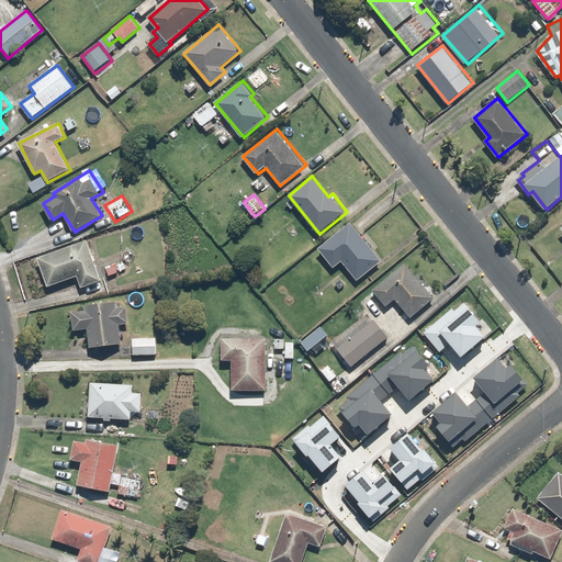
[(383,260),(351,223),(319,248),(335,267),(343,261),(359,280),(383,260)]
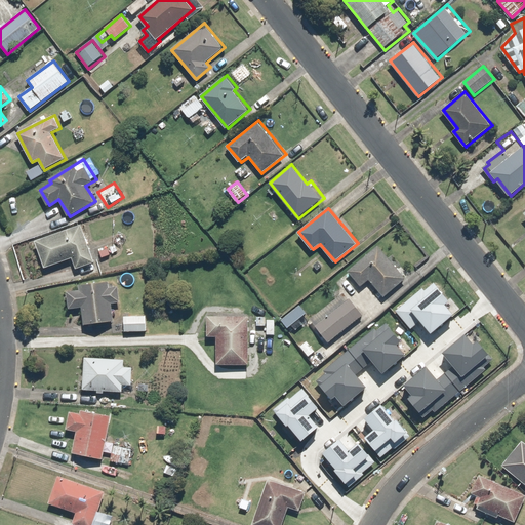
[(83,224),(35,240),(44,268),(73,257),(76,268),(95,261),(83,224)]
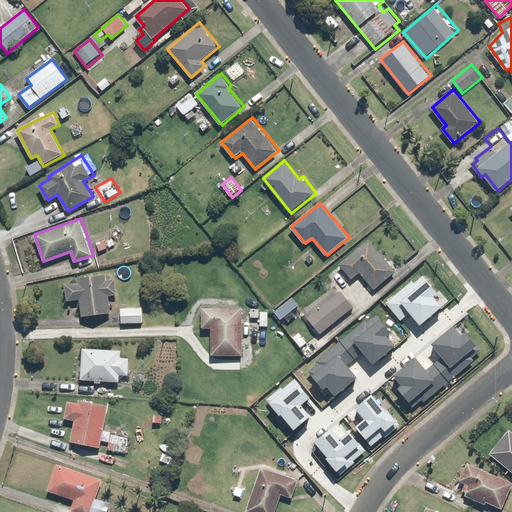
[(397,270),(369,237),(339,263),(353,279),(360,273),(375,290),(397,270)]
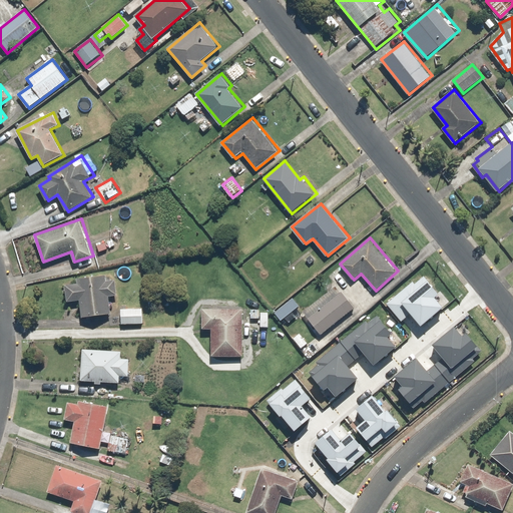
[(68,302),(81,301),(82,317),(111,314),(110,295),(117,295),(116,279),(108,280),(108,273),(79,275),(79,284),(67,285),(68,302)]
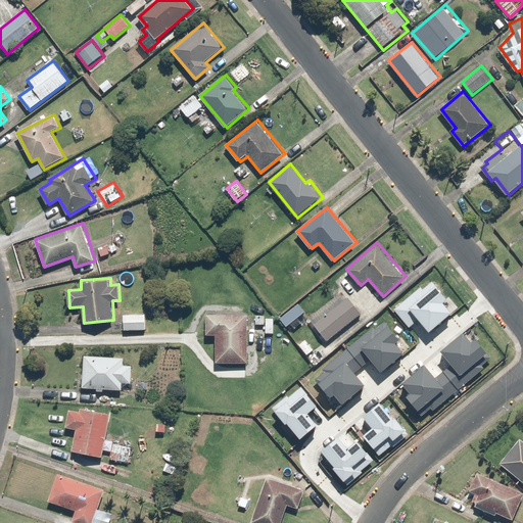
[(433,290),(430,286),(400,308),(414,326),(426,317),(434,327),(460,307),(454,299),(457,297),(445,281),(433,290)]
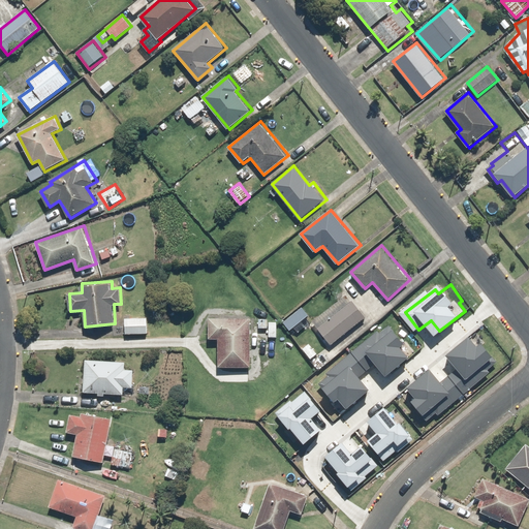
[(366,317),(347,294),(312,322),(331,345),(366,317)]
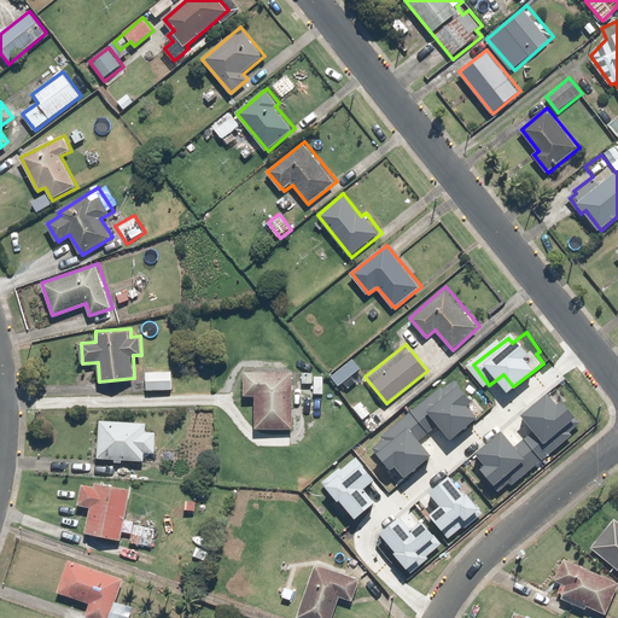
[(362,367),(354,357),(332,377),(340,386),(362,367)]
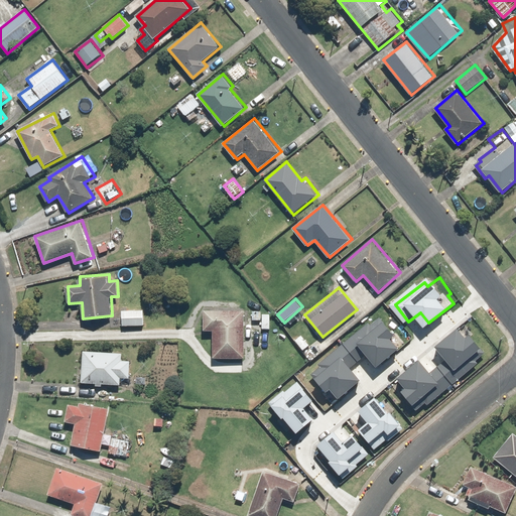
[(123,310),(123,326),(144,326),(144,310),(123,310)]
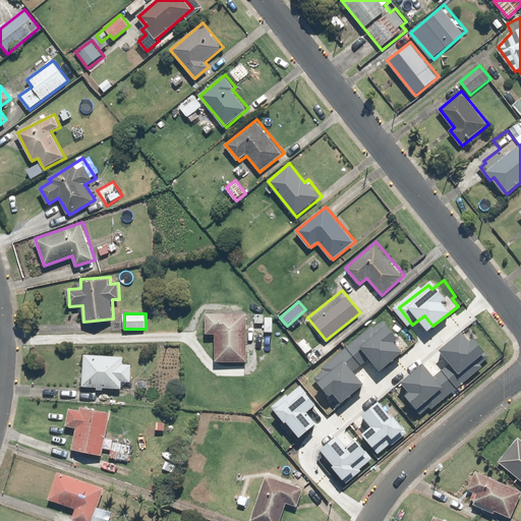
[(248,314),(208,314),(208,335),(216,335),(216,360),(248,360),(248,314)]
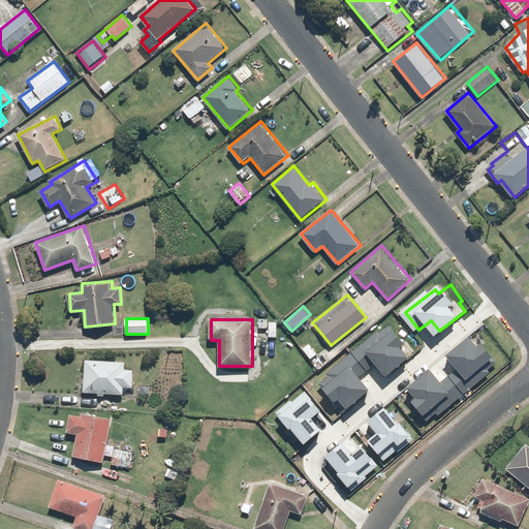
[(397,319),(361,347),(378,370),(386,363),(394,373),(422,351),(397,319)]
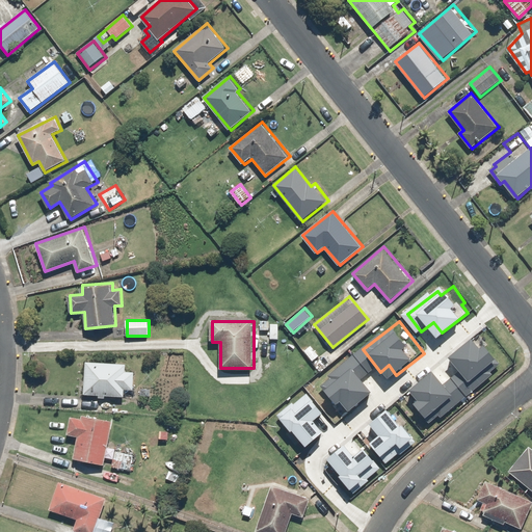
[(480,380),(508,358),(495,340),(489,344),(482,334),(454,355),(462,367),(468,364),(480,380)]
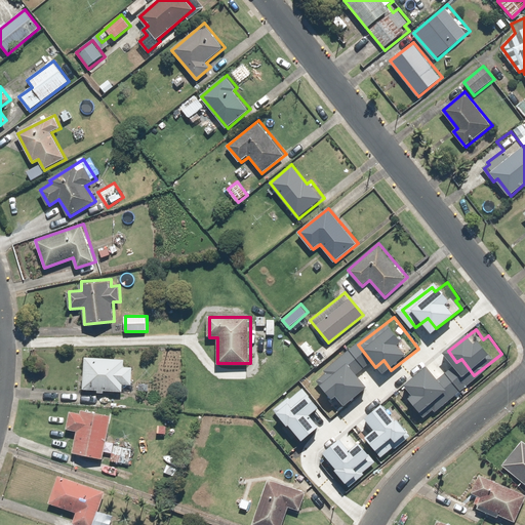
[(353,349),(317,376),(336,401),(345,395),(350,402),(378,380),(353,349)]
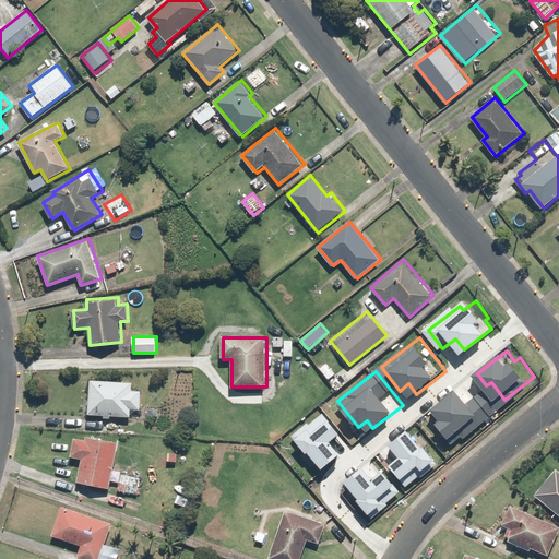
[(133,381),(91,380),(90,415),(105,416),(105,417),(111,418),(113,416),(131,416),(131,409),(141,409),(142,391),(132,391),(133,381)]
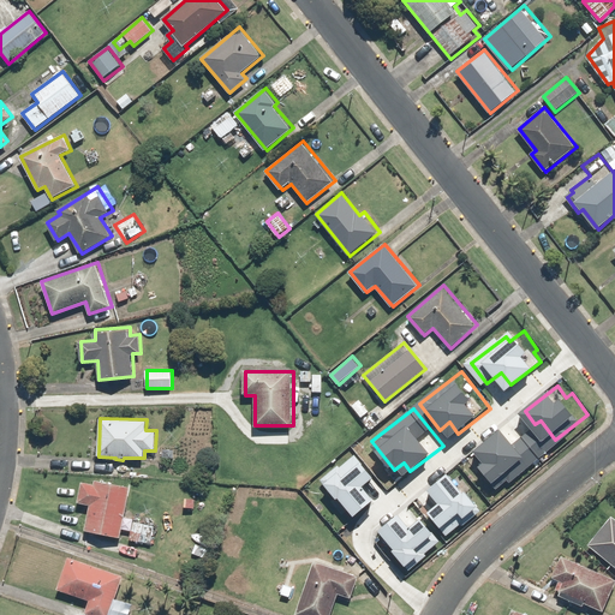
[(499,487),(544,452),(530,435),(521,442),(512,429),(485,449),(495,461),(485,469),(499,487)]
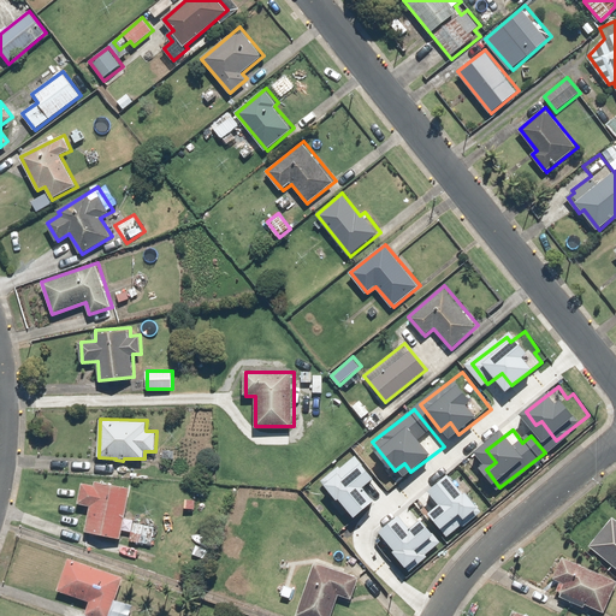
[(367,451),(330,480),(359,517),(386,497),(374,481),(385,473),(367,451)]
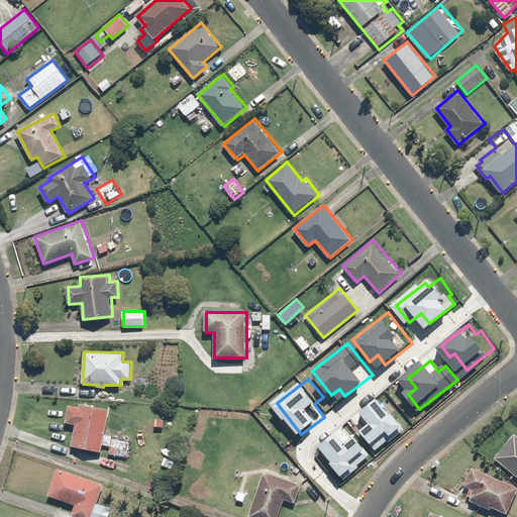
[(378,445),(410,421),(387,392),(366,408),(377,422),(366,430),(378,445)]
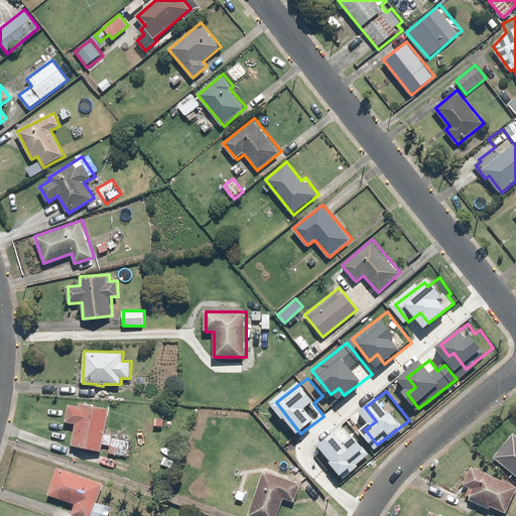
[(102,452),(110,408),(82,403),(81,407),(70,405),(67,422),(77,424),(73,445),(102,452)]
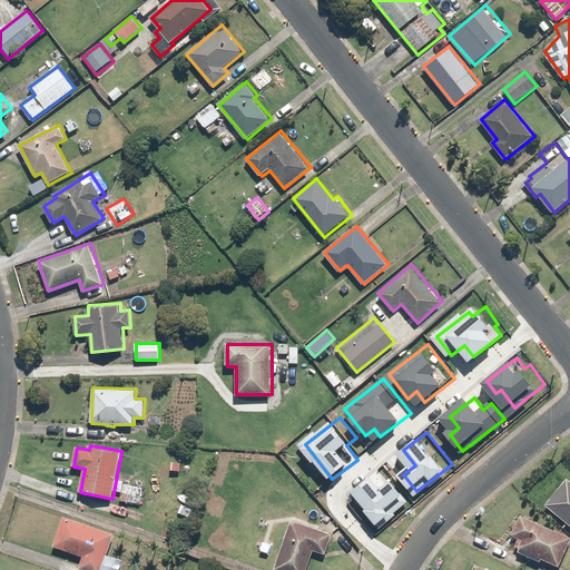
[(352,490),(376,522),(412,495),(399,479),(386,488),(375,472),(352,490)]
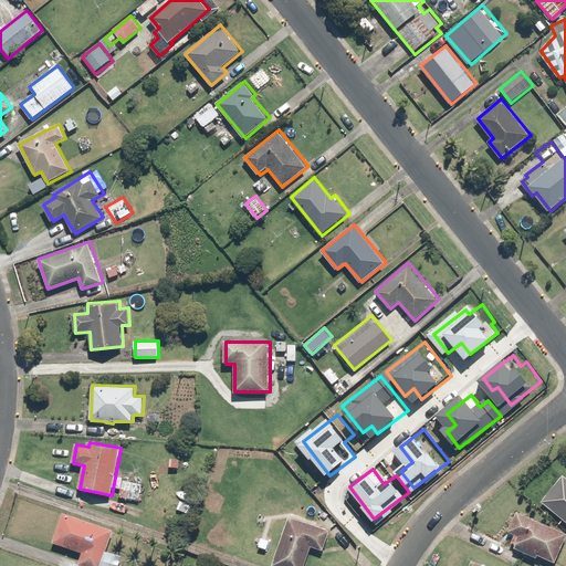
[(565,521),(565,475),(563,473),(541,502),(565,521)]
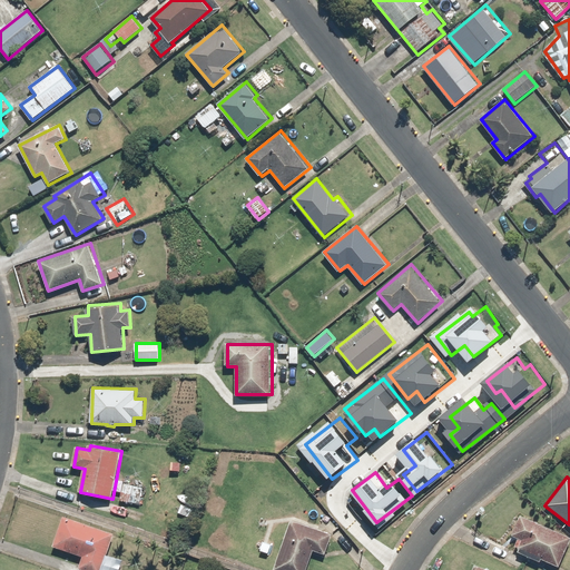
[(569,542),(569,534),(521,513),(512,534),(519,537),(514,546),(519,548),(518,552),(541,562),(543,559),(560,566),(569,542)]
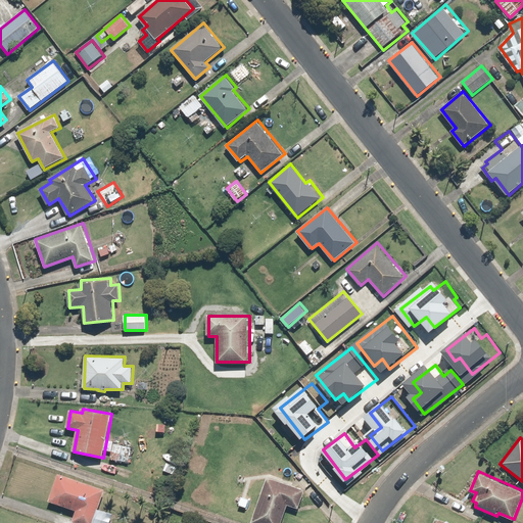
[(105,489),(59,474),(50,502),(77,510),(73,521),(80,522),(94,522),(95,521),(102,522),(106,522),(110,510),(99,506),(105,489)]
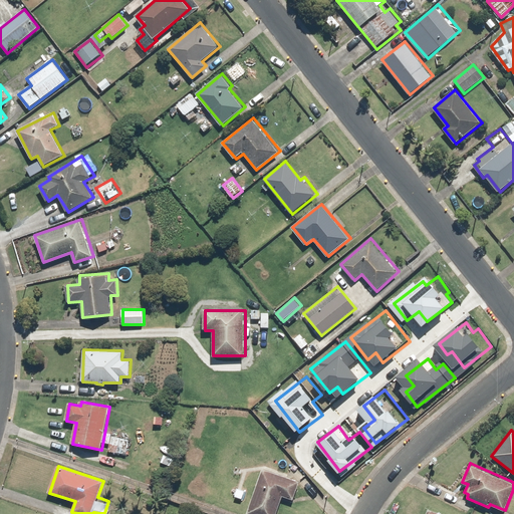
[(301,481),(264,468),(248,513),(249,513),(276,513),(283,496),(295,500),(301,481)]
